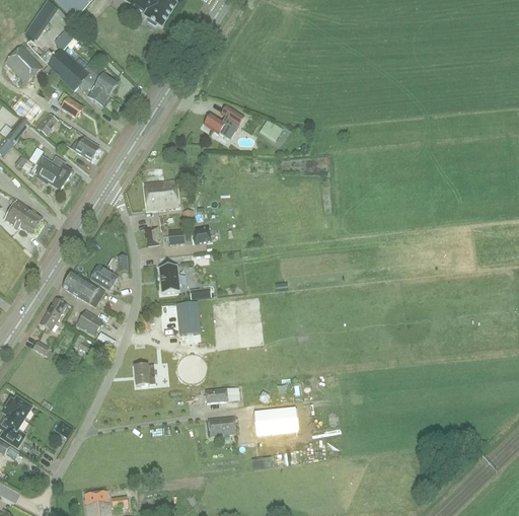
[(48,0),(24,33),(35,41),(56,11),(58,8),(48,0)]
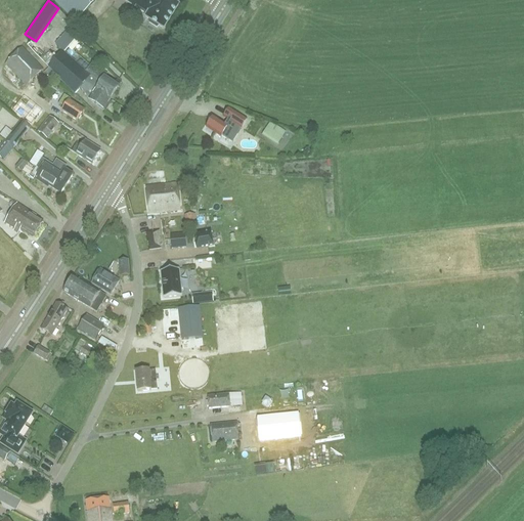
[(56,0),(76,18),(94,0),(56,0)]
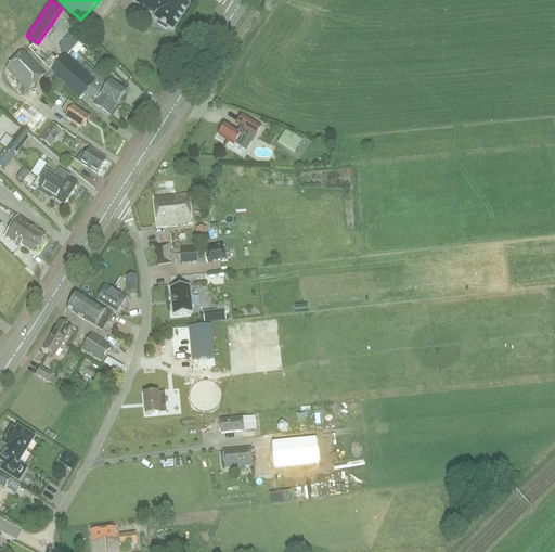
[(137,0),(143,4),(155,12),(154,14),(159,18),(157,21),(166,26),(168,24),(173,27),(190,1),(188,0),(137,0)]
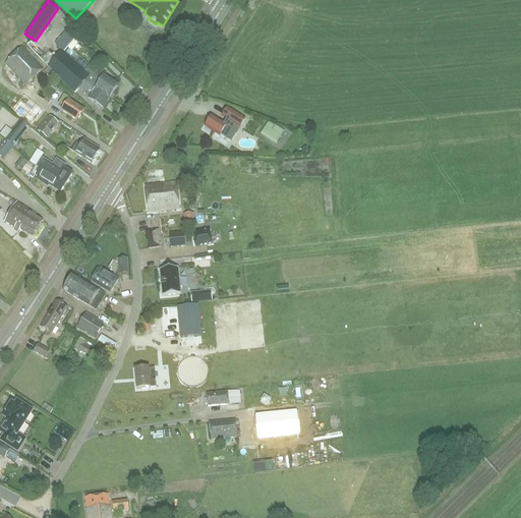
[(22,44),(5,61),(26,82),(44,66),(22,44)]
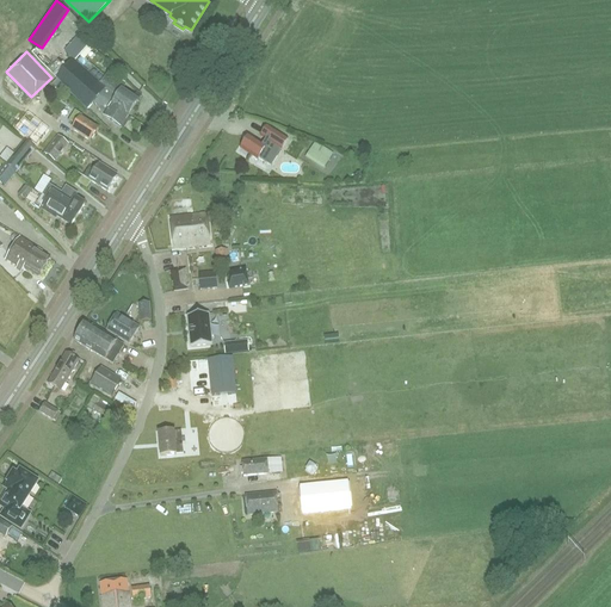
[(100,79),(74,55),(56,75),(86,106),(93,99),(104,113),(104,115),(121,125),(139,98),(122,87),(125,82),(107,69),(100,79)]
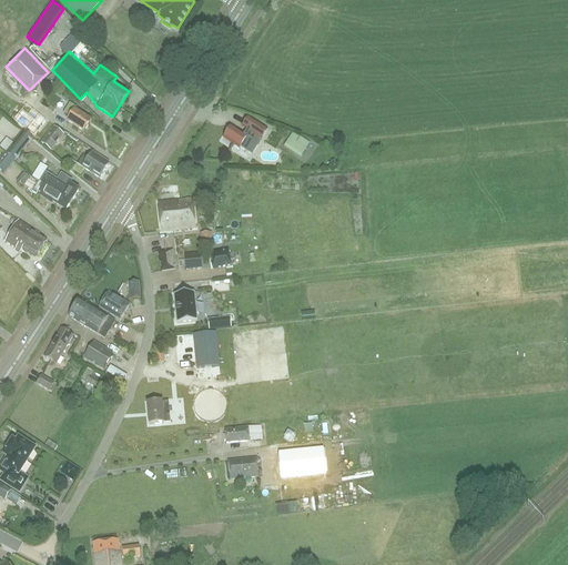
[(63,109),(70,113),(67,118),(83,129),(91,117),(75,107),(77,104),(69,100),(63,109)]
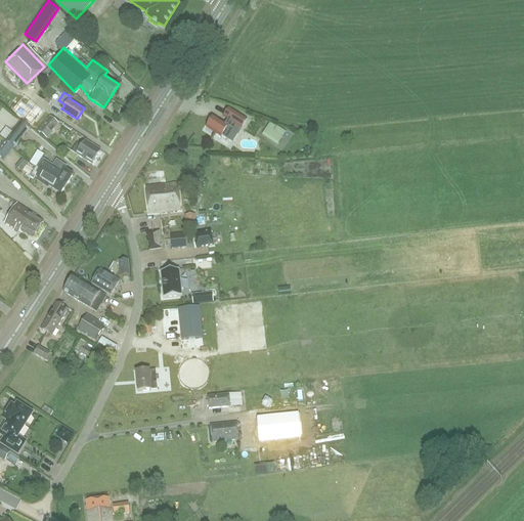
[(24,101),(20,98),(12,107),(16,112),(24,101)]
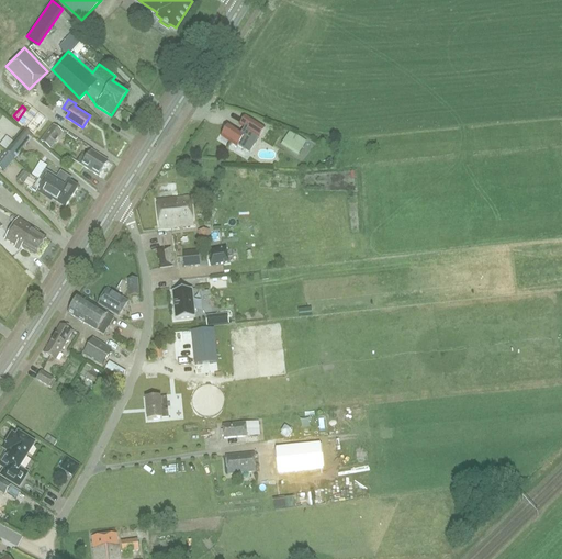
[(18,120),(33,132),(41,122),(25,109),(18,120)]
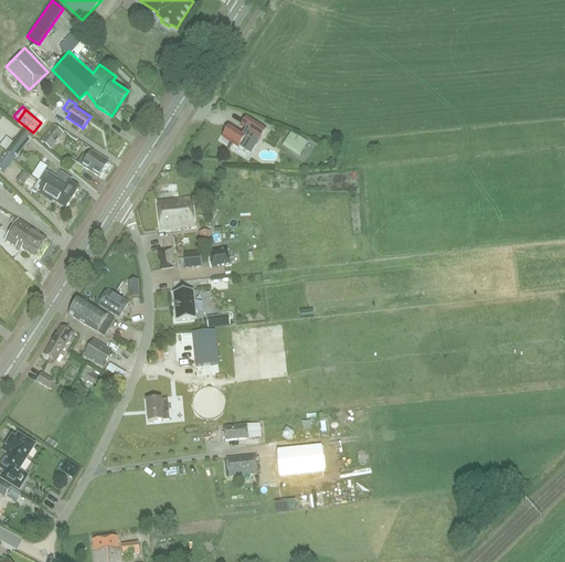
[(39,112),(34,117),(41,123),(45,117),(39,112)]
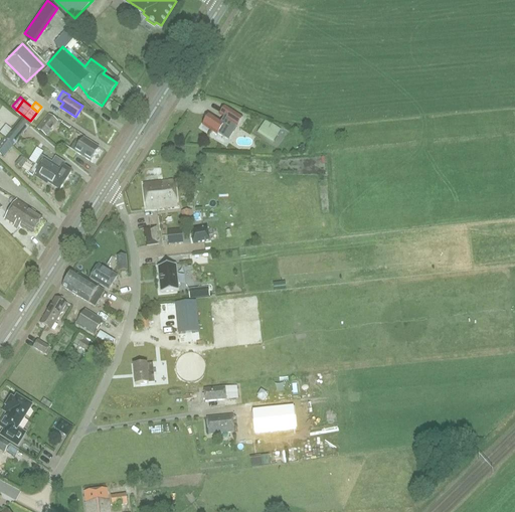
[(225,116),(222,121),(209,113),(203,123),(217,132),(218,131),(222,134),(231,120),(237,124),(242,115),(225,104),(220,113),(225,116)]
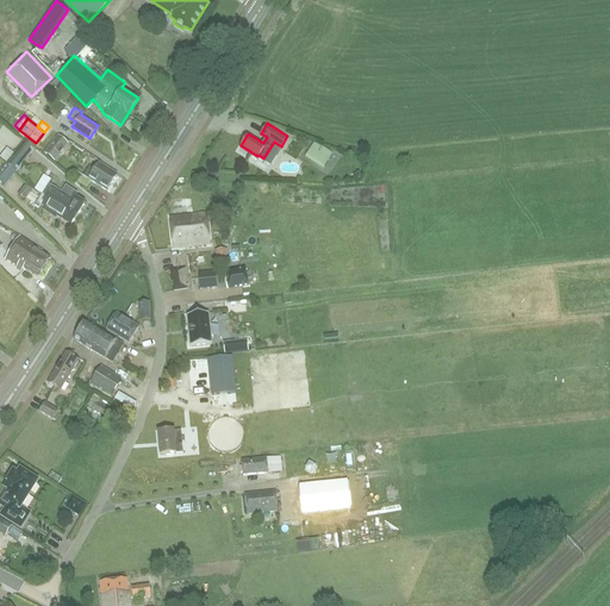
[(50,154),(55,158),(58,152),(63,147),(61,145),(60,144),(62,141),(64,137),(61,135),(57,132),(51,142),(44,150),(50,154)]
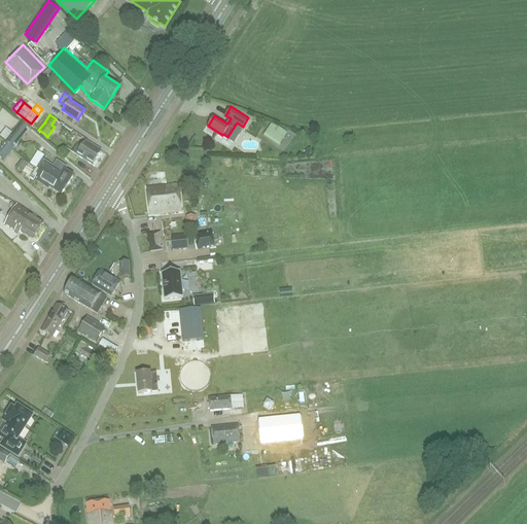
[(279,126),(272,120),(268,126),(265,132),(272,137),(280,141),(283,136),(287,131),(279,126)]
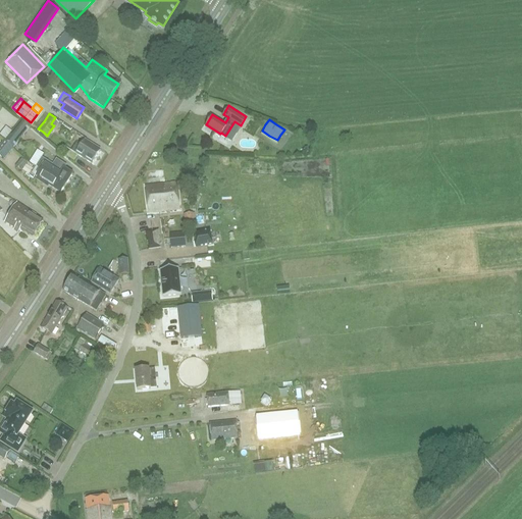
[(27,128),(17,121),(4,137),(13,145),(27,128)]
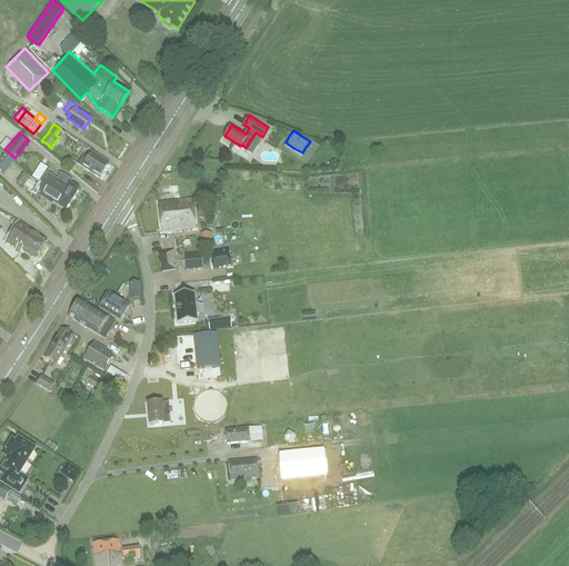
[(15,158),(5,149),(0,155),(0,167),(5,170),(15,158)]
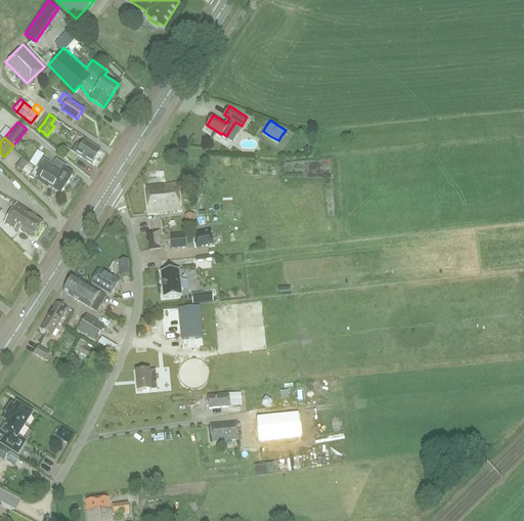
[(72,148),(79,153),(92,162),(100,147),(85,137),(81,144),(76,140),(72,148)]
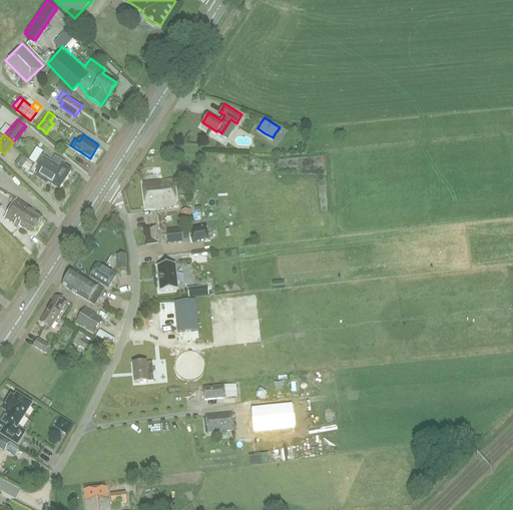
[(56,173),(65,178),(71,168),(63,163),(65,159),(55,153),(51,159),(41,152),(35,161),(38,164),(49,171),(51,169),(57,172),(56,173)]
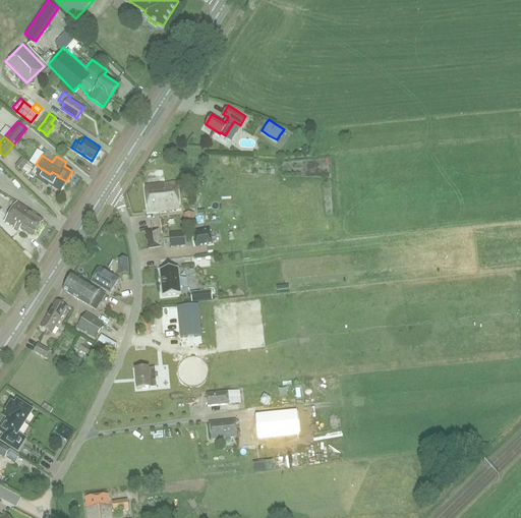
[(20,168),(26,160),(21,156),(14,164),(20,168)]
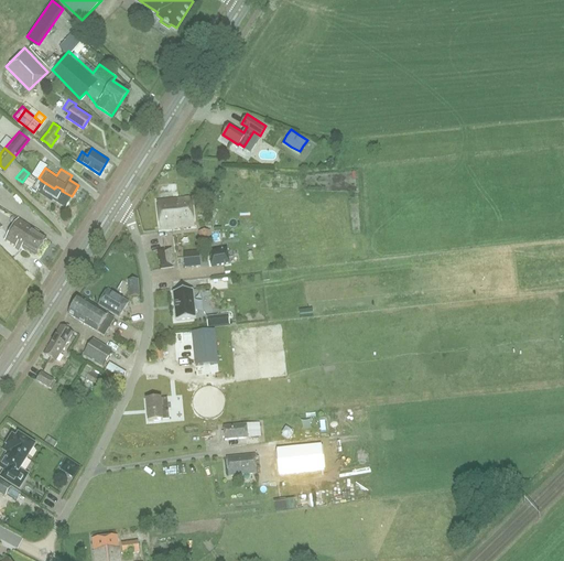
[(8,186),(12,182),(1,173),(0,174),(0,184),(2,182),(8,186)]
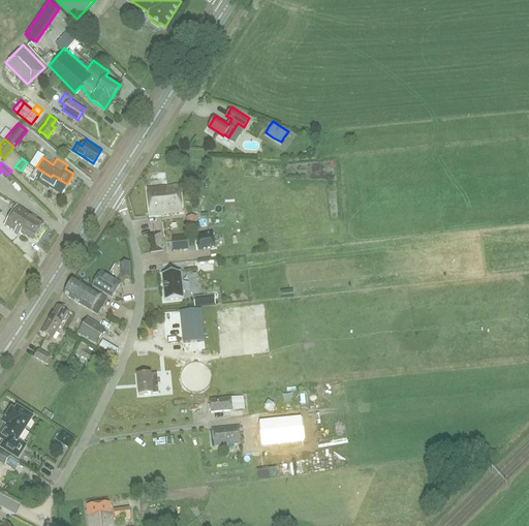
[(39,169),(36,166),(32,173),(36,175),(34,178),(48,186),(49,185),(62,193),(67,184),(58,179),(59,178),(53,175),(51,177),(39,169)]
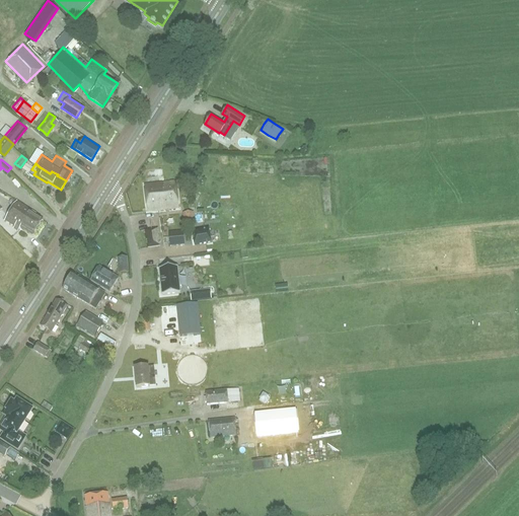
[(161,179),(145,181),(148,209),(178,205),(175,178),(161,180),(161,179)]
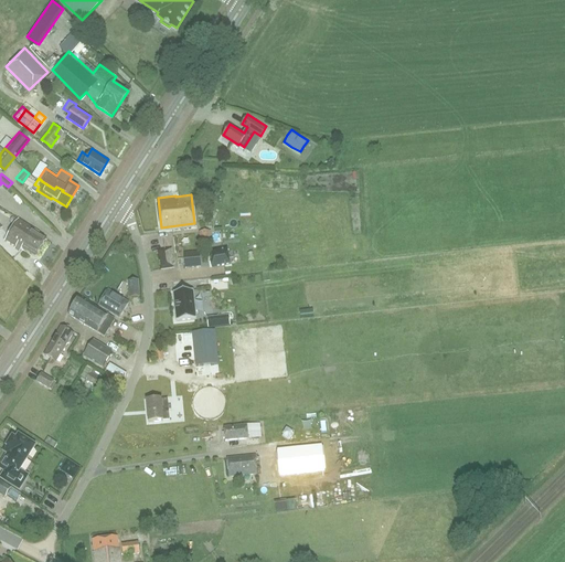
[(19,216),(6,236),(21,247),(22,245),(35,254),(46,236),(33,228),(34,226),(19,216)]
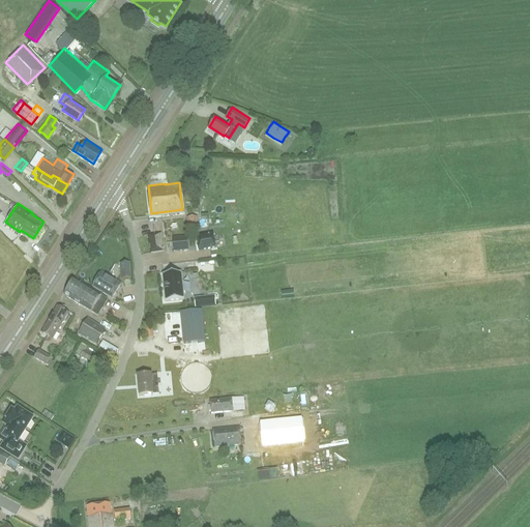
[(198,225),(198,213),(186,214),(187,226),(198,225)]
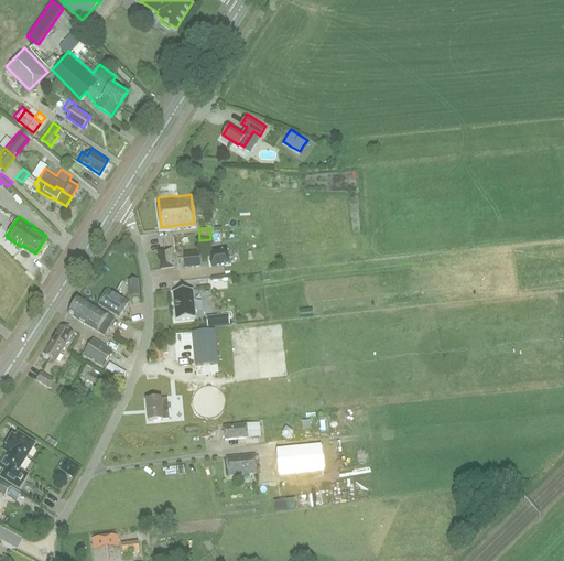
[(174,265),(172,245),(158,247),(160,267),(174,265)]
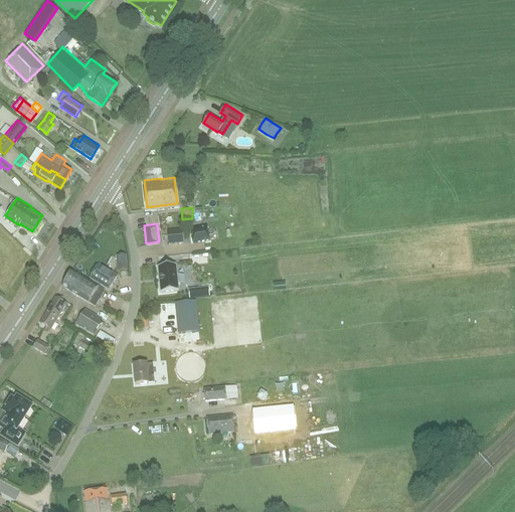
[(209,238),(207,224),(189,227),(192,241),(209,238)]
